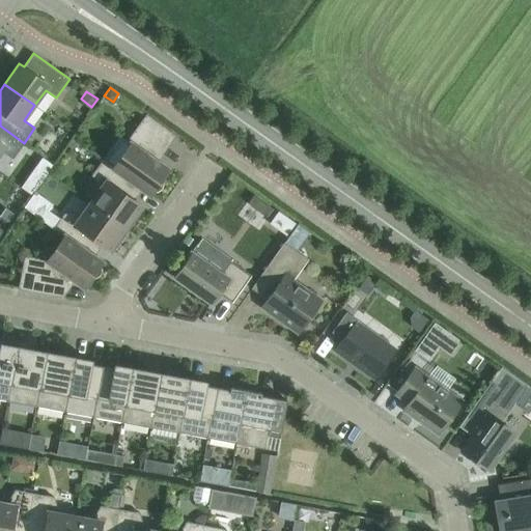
[(154,158),(171,133),(175,136),(176,135),(146,113),(127,141),(130,143),(113,167),(138,186),(138,187),(149,195),(152,191),(158,192),(162,189),(163,184),(162,178),(168,169),(154,158)]
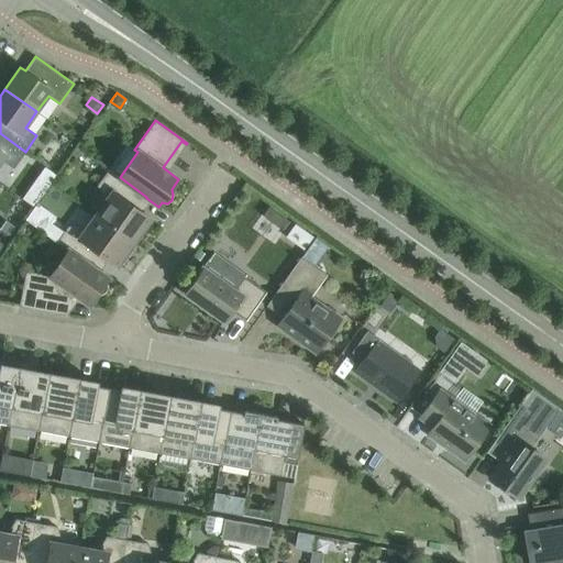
[(25,152),(0,133),(0,163),(2,161),(13,168),(25,152)]
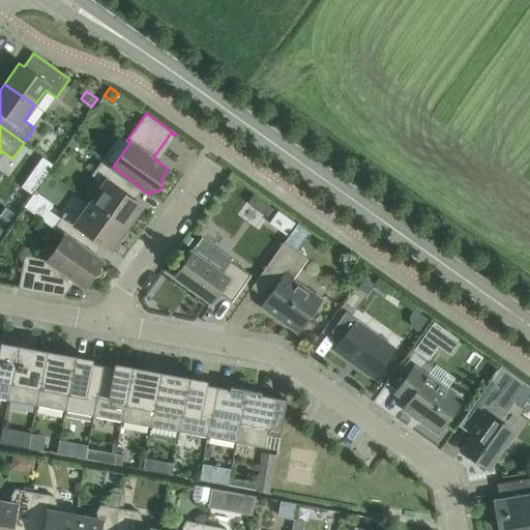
[(41,156),(34,166),(47,175),(54,165),(41,156)]
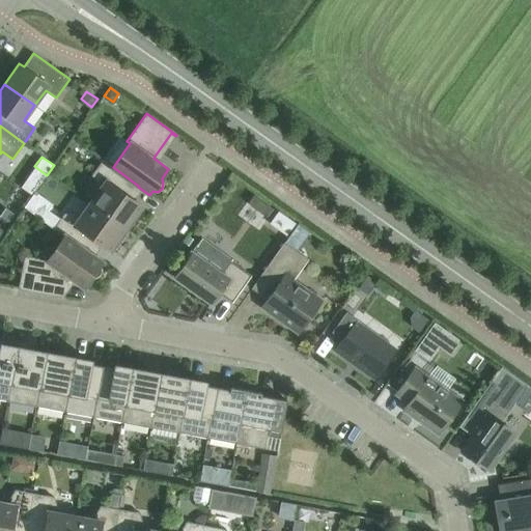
[(130,197),(138,187),(138,186),(113,167),(103,160),(91,174),(102,187),(90,202),(127,228),(142,206),(130,197)]
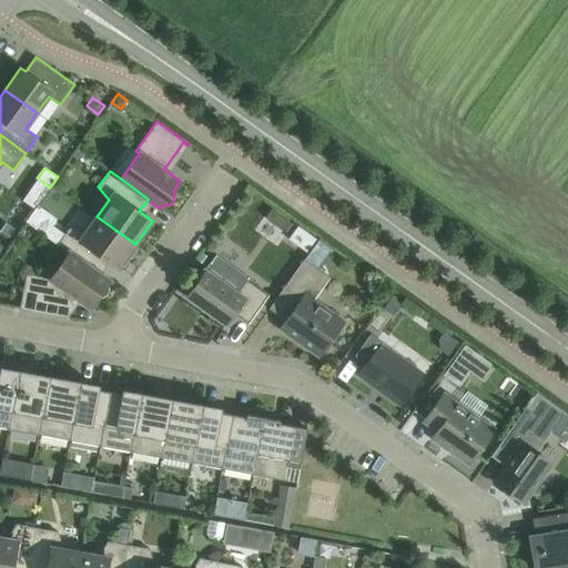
[(271,208),(264,216),(286,232),(293,223),(271,208)]
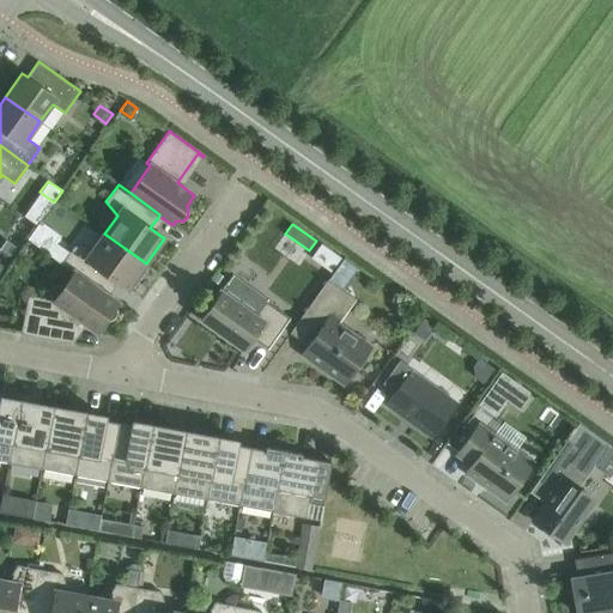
[(146,263),(104,234),(91,252),(74,246),(70,253),(55,242),(48,254),(74,272),(104,292),(104,291),(114,279),(127,289),(146,263)]
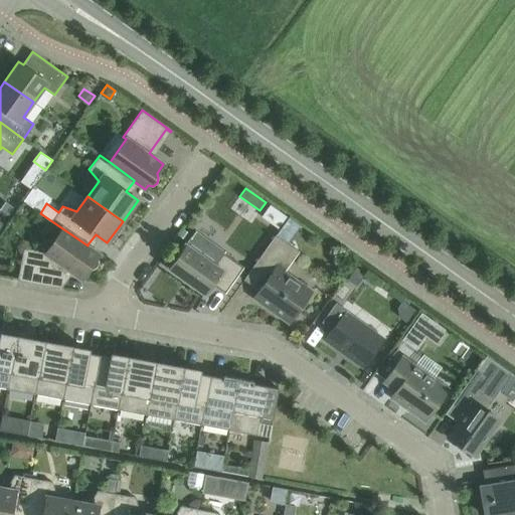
[(4,199),(0,204),(0,208),(9,215),(14,206),(4,199)]
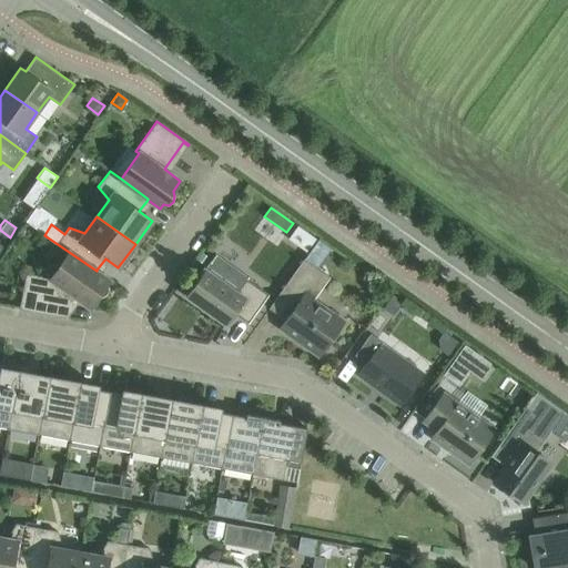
[(298,227),(291,239),(301,246),(308,235),(298,227)]
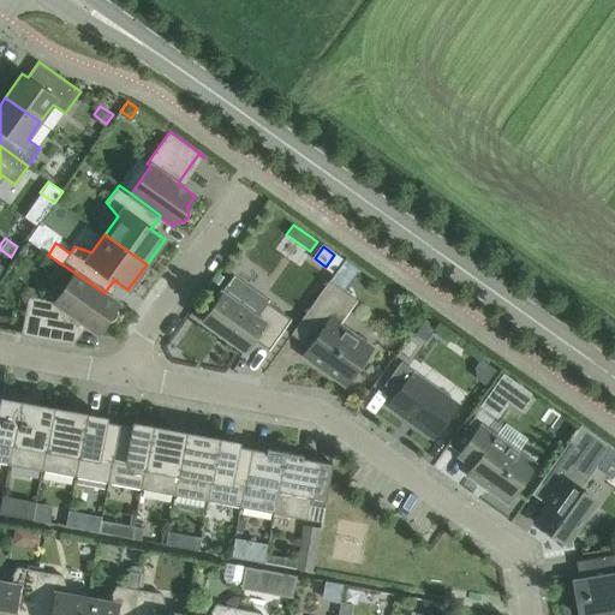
[(118,312),(115,306),(119,303),(105,292),(105,293),(75,273),(54,300),(28,296),(22,334),(75,344),(75,342),(72,342),(75,328),(81,321),(97,333),(106,321),(112,322),(117,318),(118,312)]
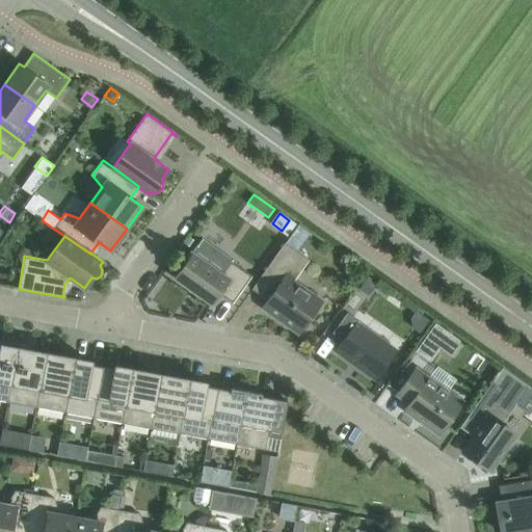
[(233,302),(251,275),(232,261),(233,259),(232,259),(231,260),(202,240),(203,238),(202,237),(174,276),(213,303),(220,294),(233,302)]
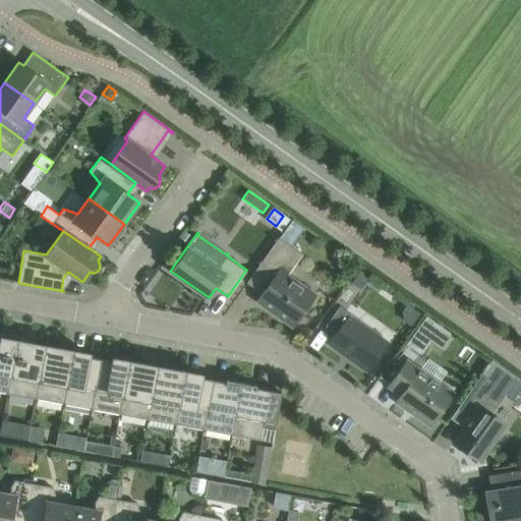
[(295,285),(298,281),(288,274),(302,253),(279,237),(246,283),(262,294),(259,297),(276,309),(273,313),(292,327),(298,319),(302,319),(307,310),(307,306),(312,298),(295,285)]
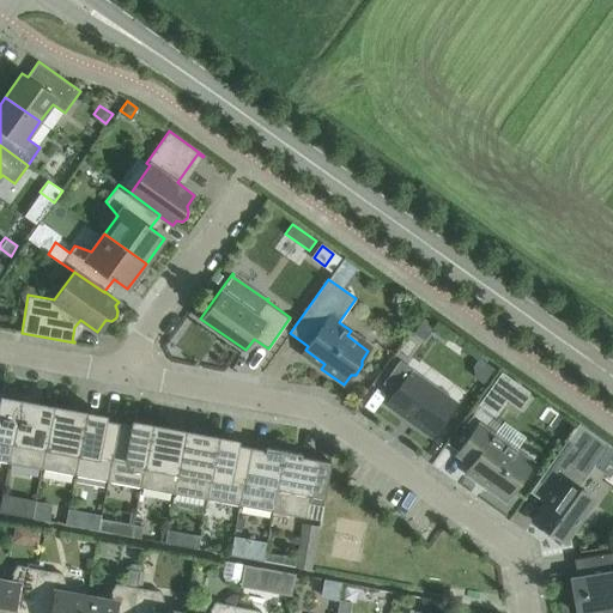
[(424,314),(413,329),(424,337),(435,322),(424,314)]
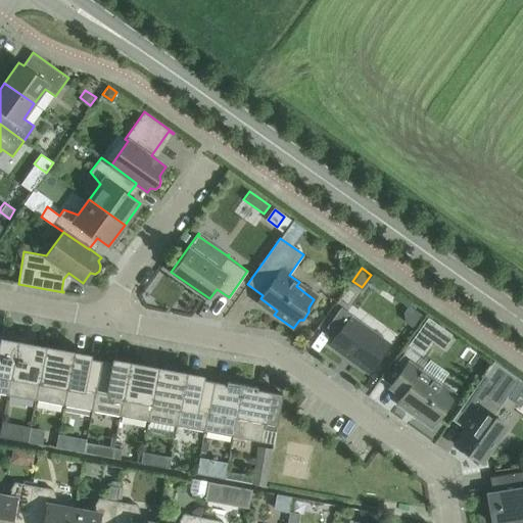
[(410,301),(403,310),(406,319),(414,325),(423,312),(410,301)]
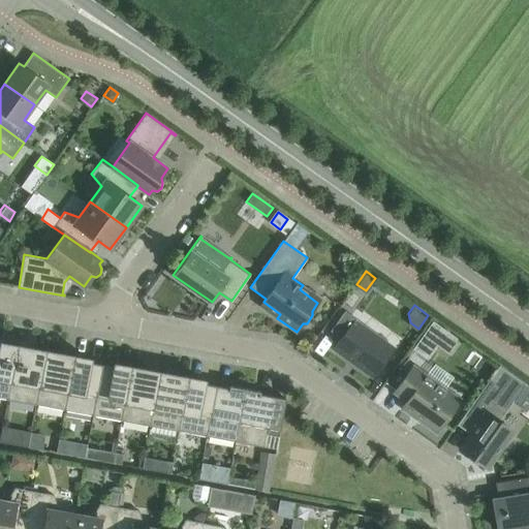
[(395,348),(354,320),(356,318),(345,310),(331,331),(341,338),(334,348),(374,377),(395,348)]
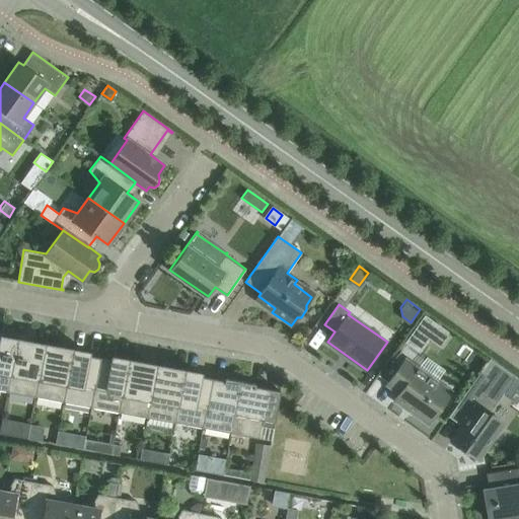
[(429,339),(442,349),(453,334),(425,313),(404,341),(420,352),(429,339)]
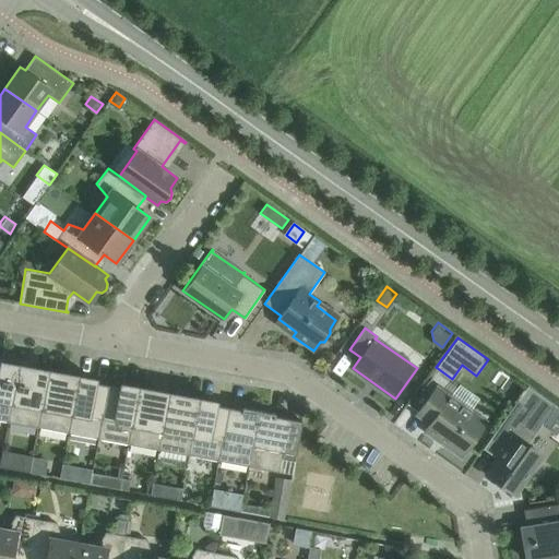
[(0,419),(8,421),(19,366),(2,363),(1,365),(0,365),(0,419)]
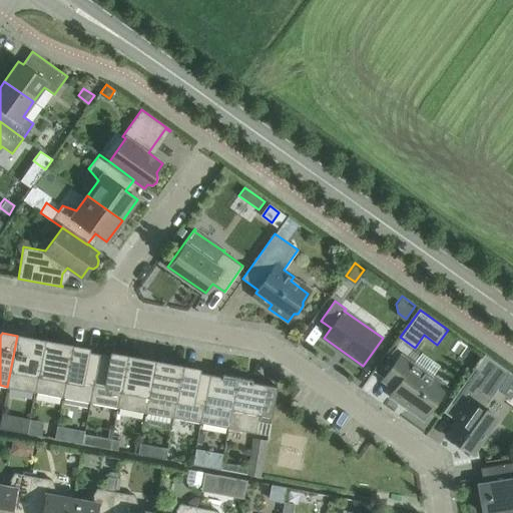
[(35,392),(44,343),(44,341),(17,336),(7,387),(35,392)]
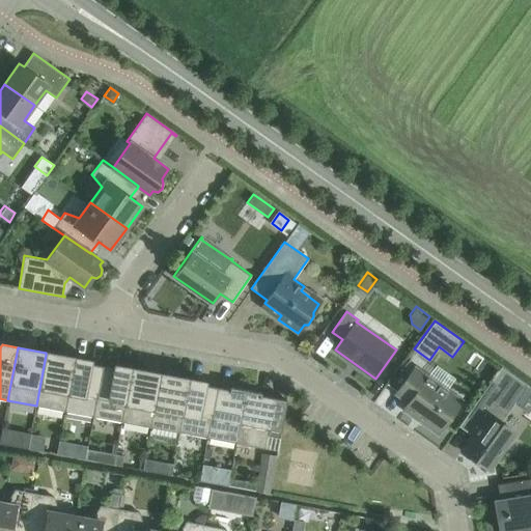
[(64,411),(75,358),(46,353),(46,355),(36,406),(64,411)]
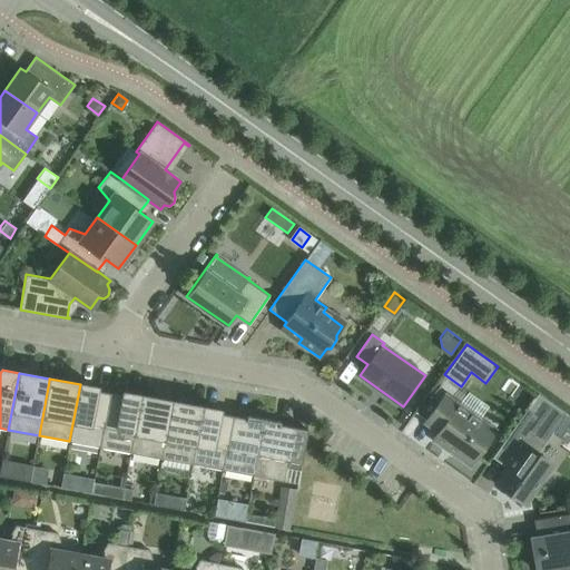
[(100,448),(110,393),(96,390),(97,387),(80,384),(69,441),(100,448)]
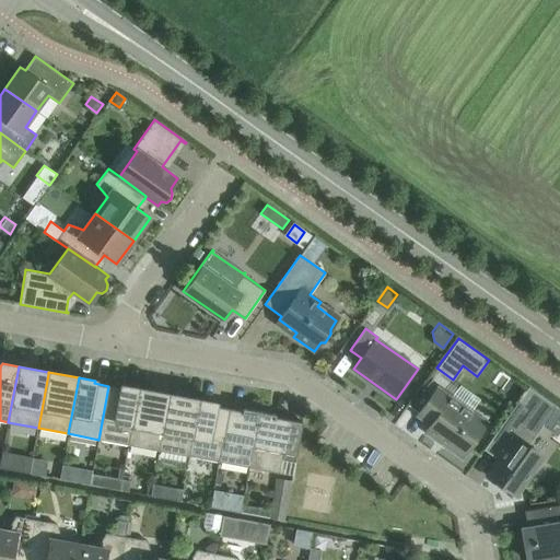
[(128,445),(139,388),(123,385),(121,388),(108,386),(98,440),(128,445)]
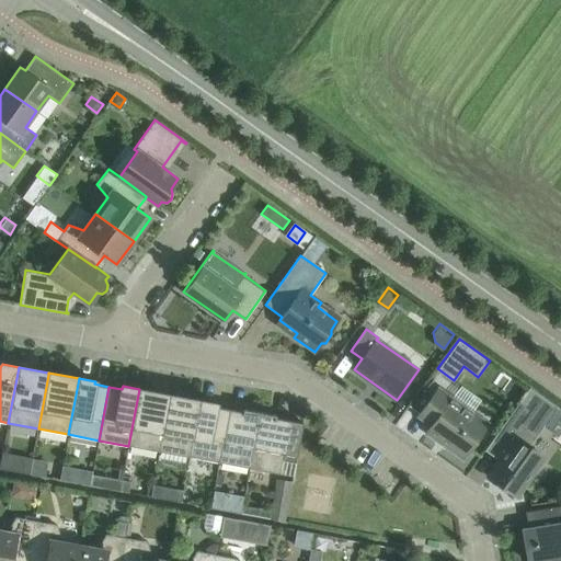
[(529,446),(545,425),(542,424),(556,407),(558,409),(558,408),(530,387),(491,442),(505,451),(488,476),(499,483),(496,487),(510,495),(512,492),(516,496),(545,457),(529,446)]
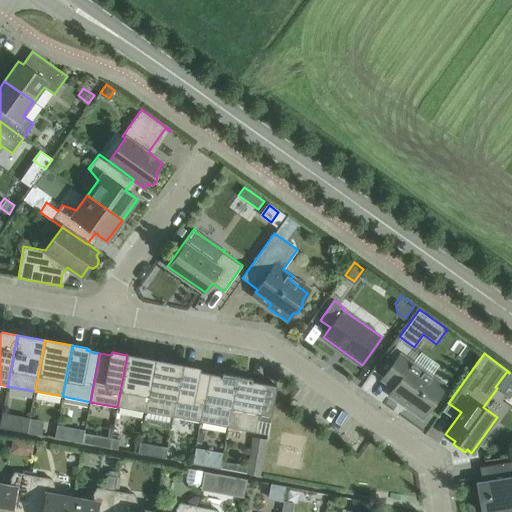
[(445,386),(400,354),(381,379),(394,388),(389,394),(422,418),(445,386)]
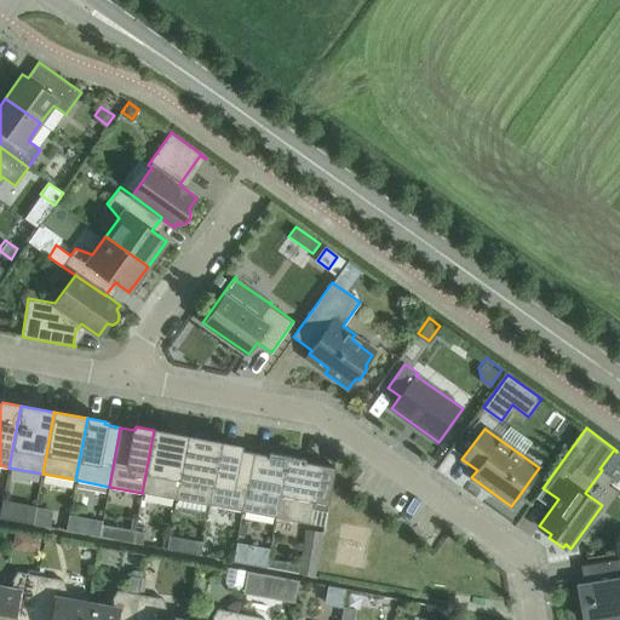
[(176,499),(187,440),(187,436),(154,430),(142,493),(176,499)]
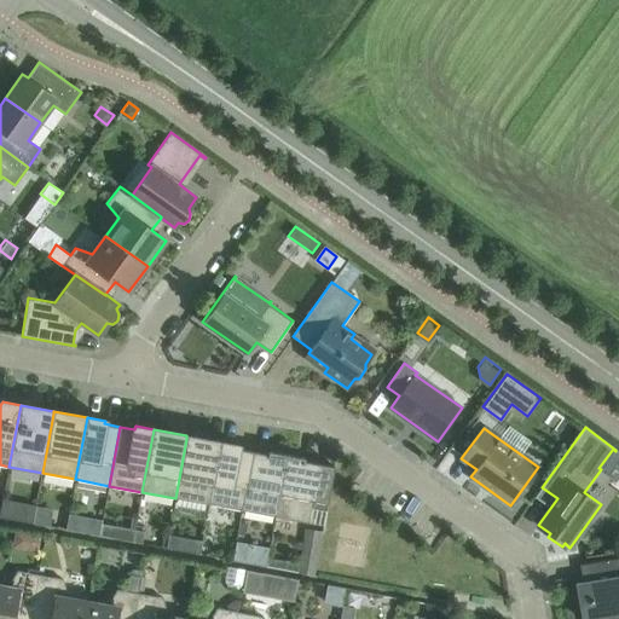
[(208,504),(220,443),(186,435),(186,439),(175,498),(208,504)]
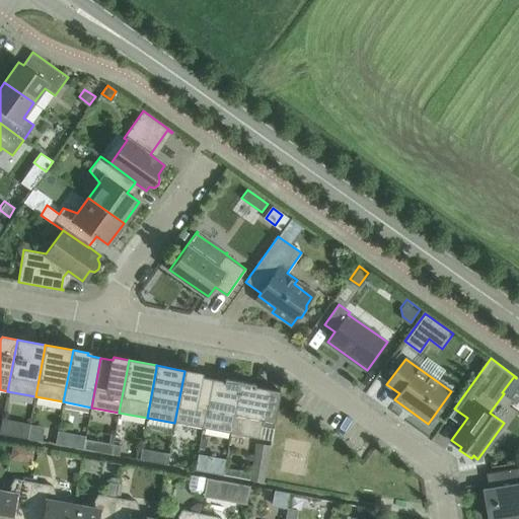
[(203,428),(212,378),(200,376),(200,373),(184,371),(174,423),(203,428)]
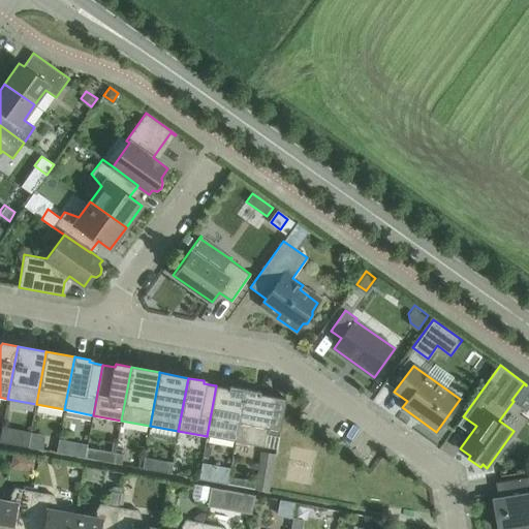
[(235,441),(245,389),(229,385),(229,387),(216,385),(207,436),(235,441)]
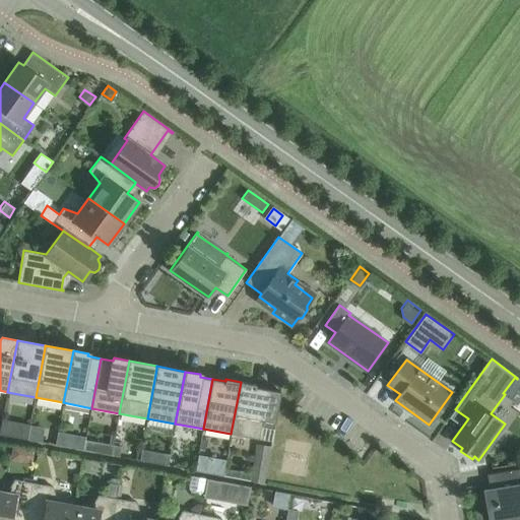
[(280,392),(269,389),(256,387),(256,385),(241,382),(231,434),(260,439),(262,427),(274,429),(280,392)]
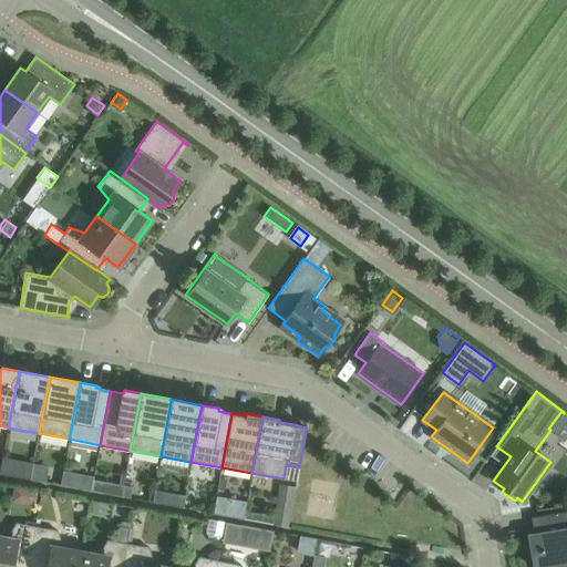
[(0,475),(48,477),(49,461),(1,459),(0,475)]
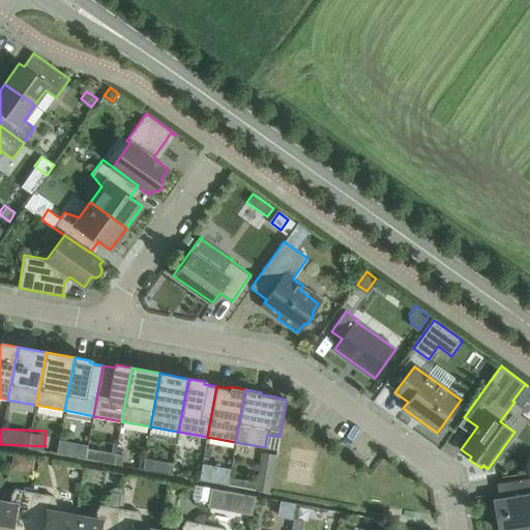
[(115,453),(96,450),(94,461),(114,464),(115,453)]
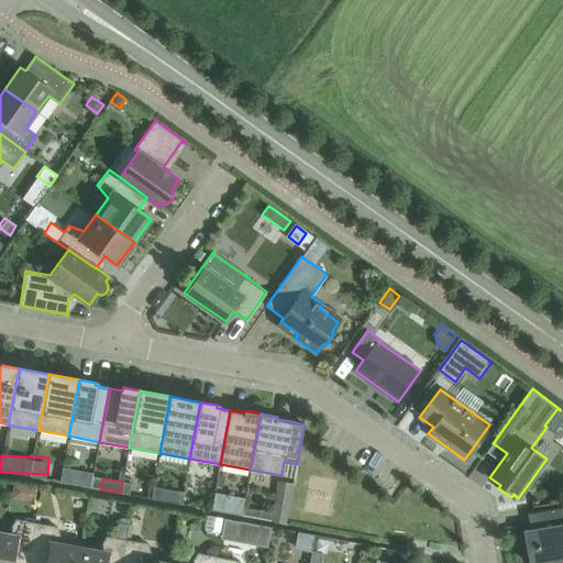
[(184,493),(164,488),(162,500),(181,505),(184,493)]
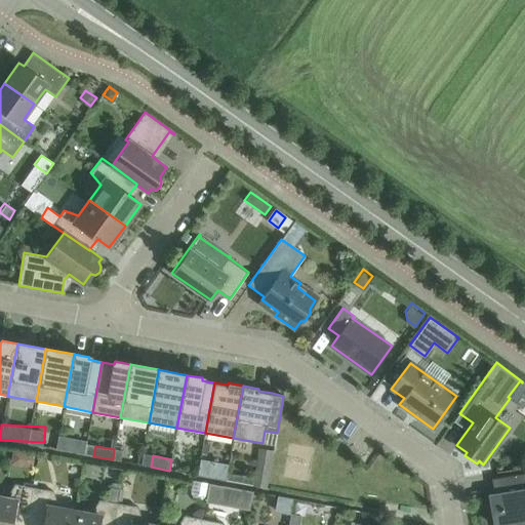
[(524,472),(491,479),(493,493),(487,494),(492,524),(517,524),(517,522),(524,520),(524,472)]
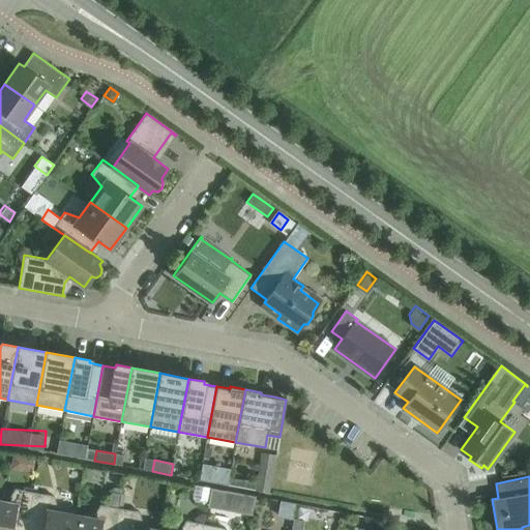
[(259,477),(256,490),(269,493),(271,479),(259,477)]
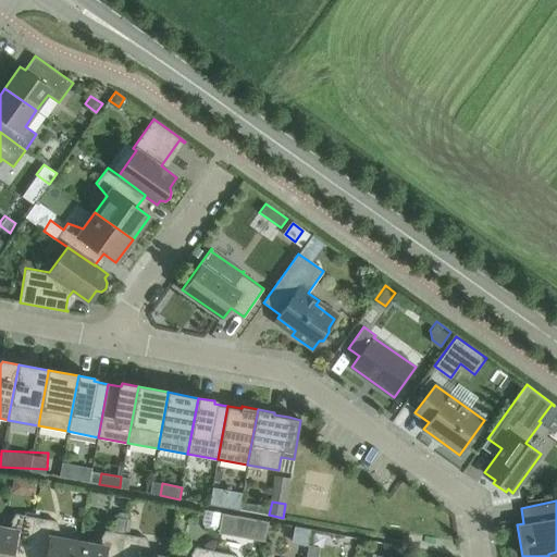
[(219,524),(218,531),(235,534),(238,516),(221,512),(219,524)]
